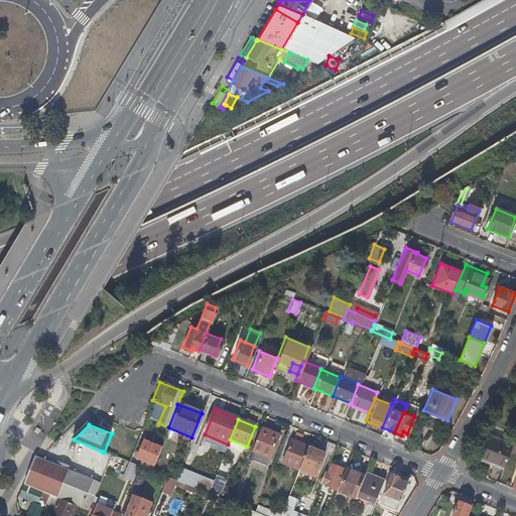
[(261,428),(252,452),(268,459),(269,459),(278,434),(261,428)]
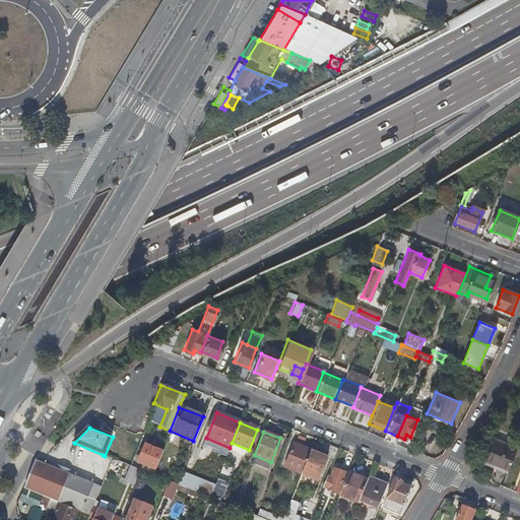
[(298,436),(295,444),(301,446),(304,439),(298,436)]
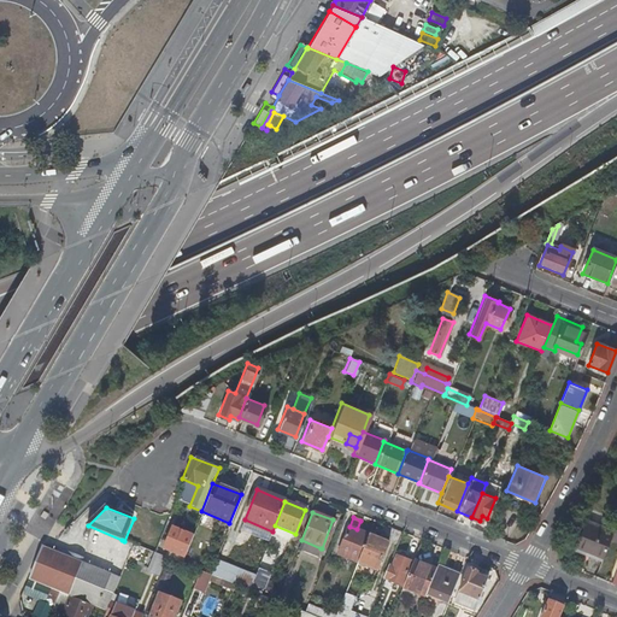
[(272,532),(245,519),(242,527),(270,538),(272,532)]
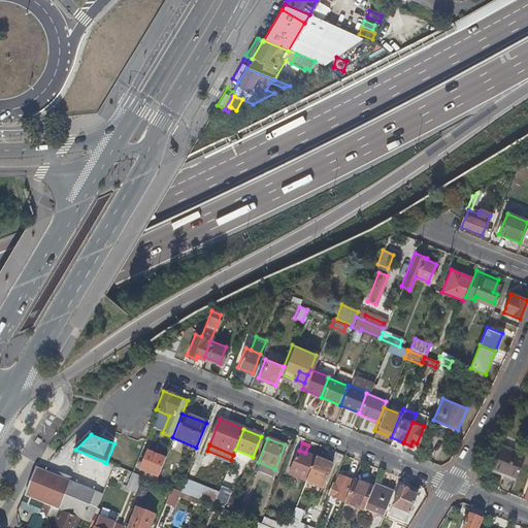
[(490,468),(515,479),(522,461),(523,458),(498,448),(490,468)]
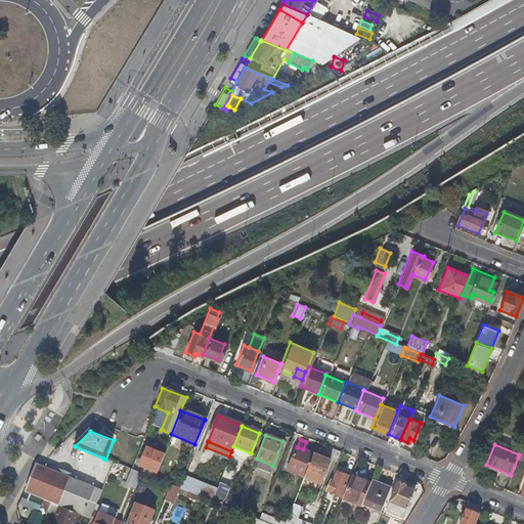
[(302,478),(312,453),(303,449),(297,447),(295,446),(286,471),(302,478)]
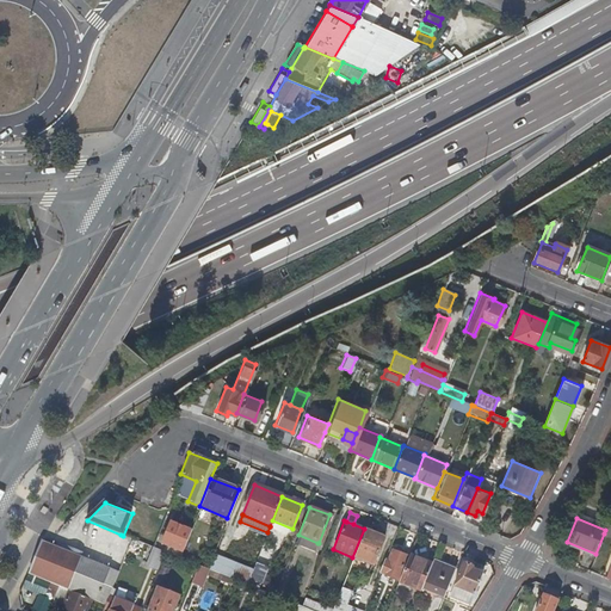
[(168,522),(167,524),(189,534),(189,530),(168,522)]
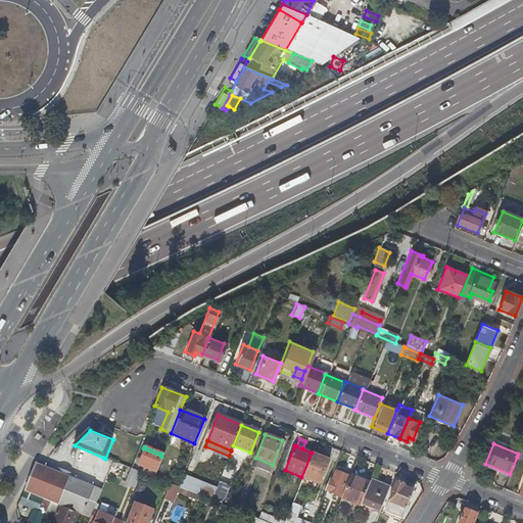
[(161,457),(143,448),(136,465),(154,473),(161,457)]
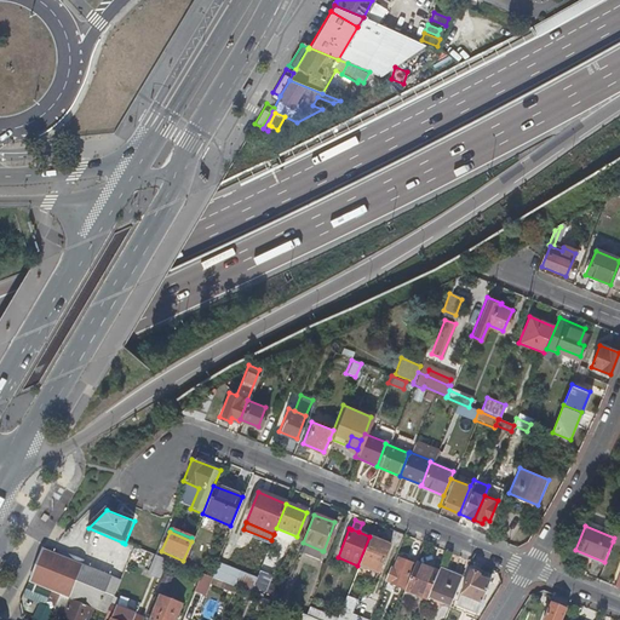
[(369,537),(357,566),(377,573),(389,545),(369,537)]
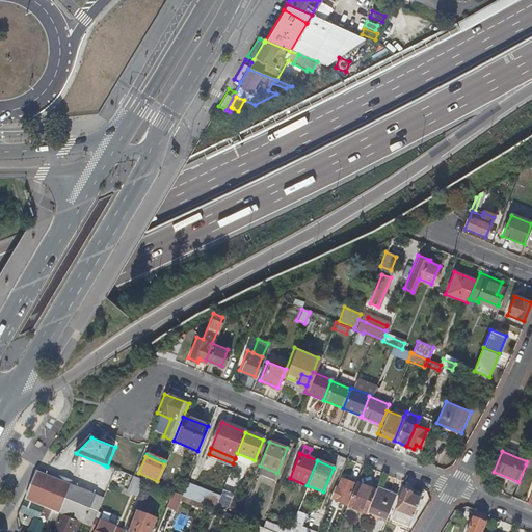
[(276,473),(260,466),(257,474),(273,481),(276,473)]
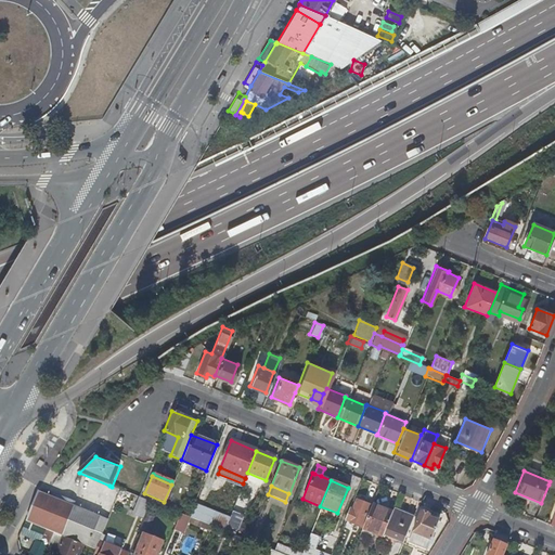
[(82,544),(94,550),(106,518),(60,499),(43,492),(36,489),(23,520),(24,520),(46,529),(51,531),(60,536),(82,544)]
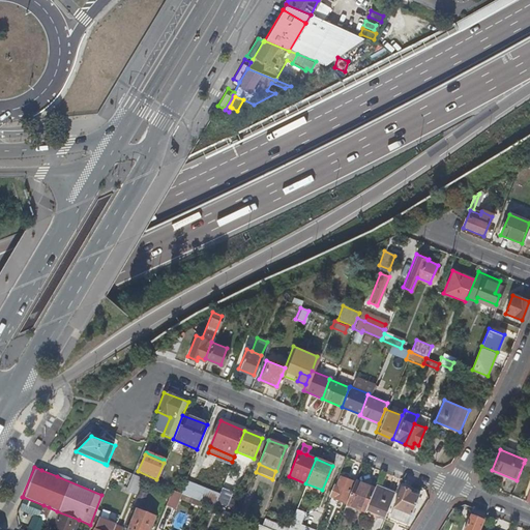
[(125,484),(129,473),(123,471),(119,482),(125,484)]
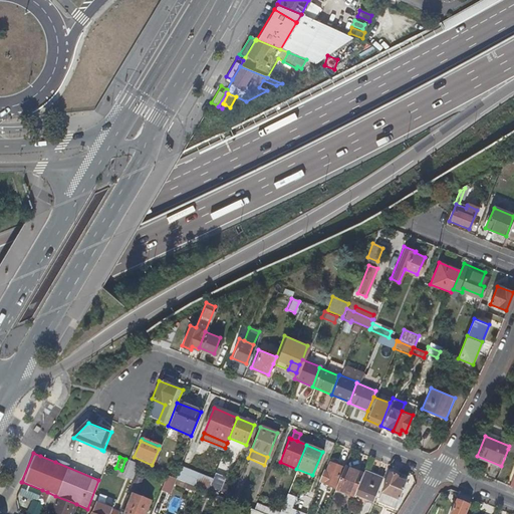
[(127,460),(125,459),(121,470),(119,475),(132,480),(138,464),(127,460)]
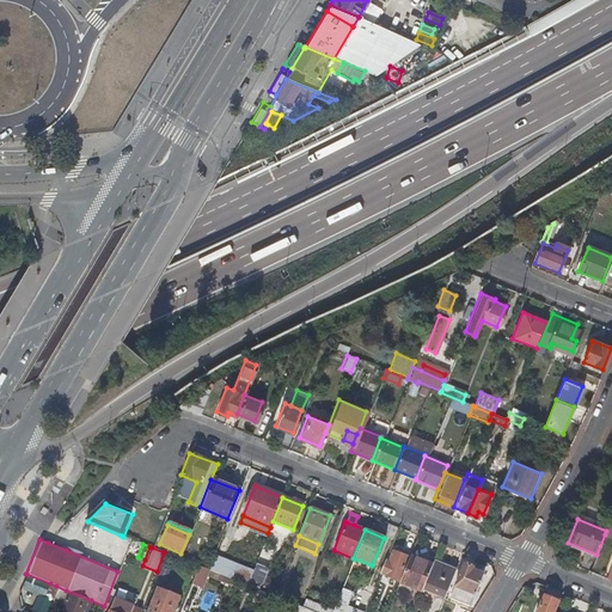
[(392,580),(399,582),(409,558),(391,551),(387,562),(385,561),(379,574),(386,577),(385,580),(391,582),(392,580)]
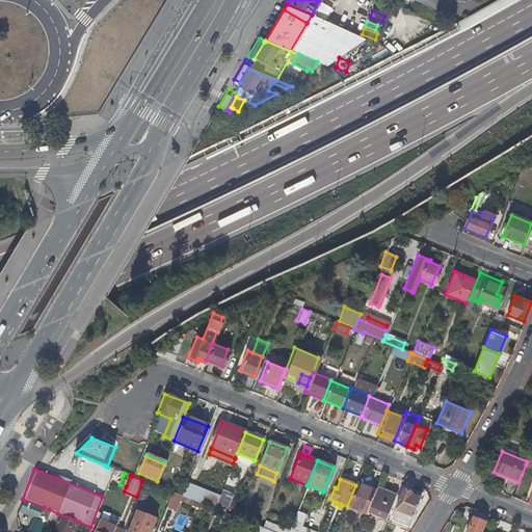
[(355,485),(347,506),(366,513),(367,511),(375,490),(356,483),(355,485)]
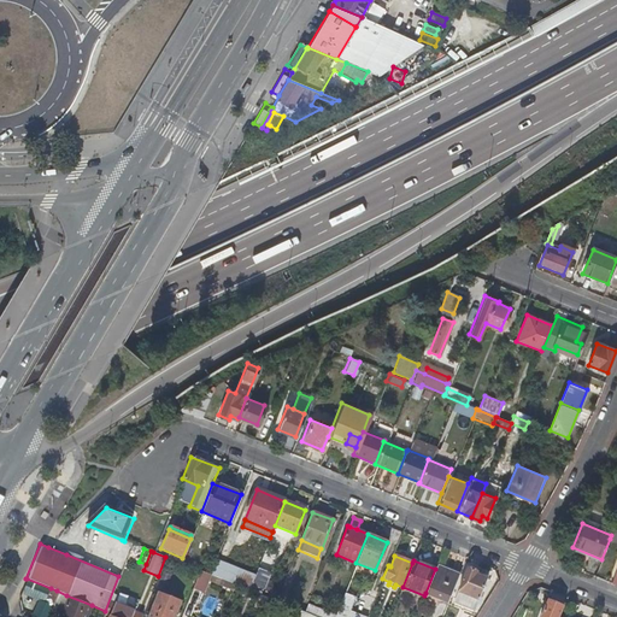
[(254,575),(217,562),(212,575),(248,588),(250,586),(254,575)]
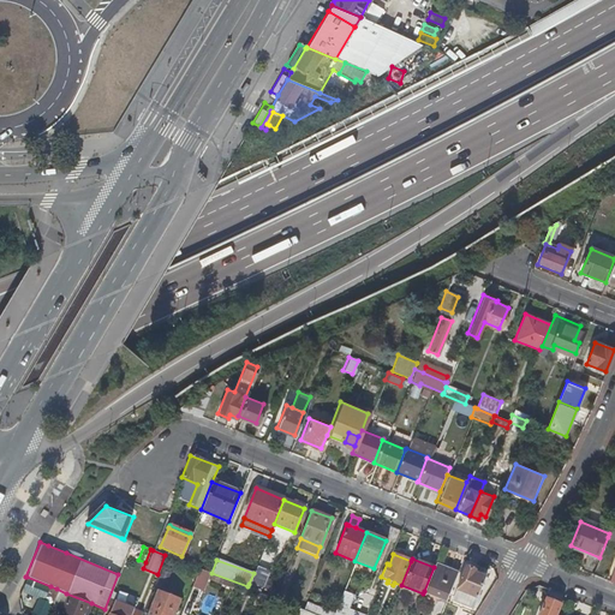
[(434,567),(424,591),(447,599),(458,574),(435,565),(434,567)]
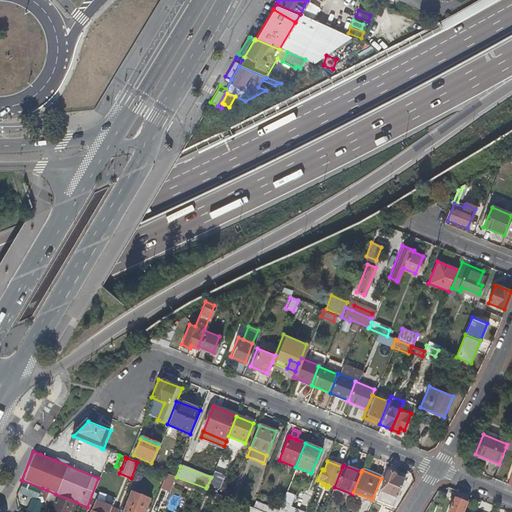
[(211,477),(207,486),(217,490),(223,475),(214,471),(211,477)]
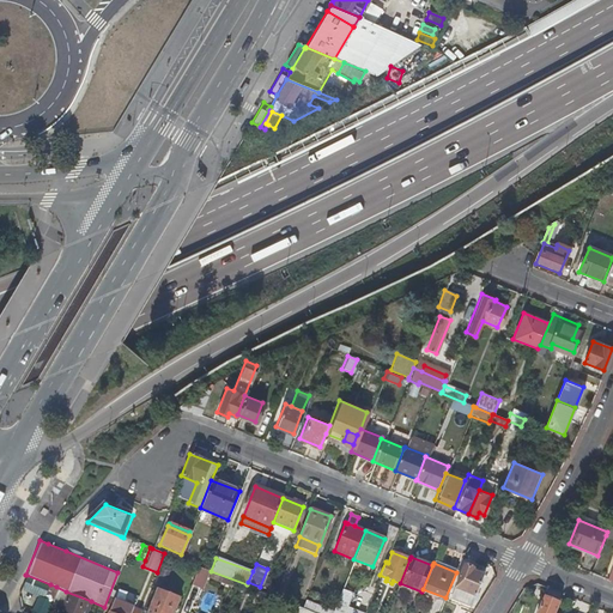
[(473,569),(463,565),(454,589),(475,598),(484,577),(472,572),(473,569)]
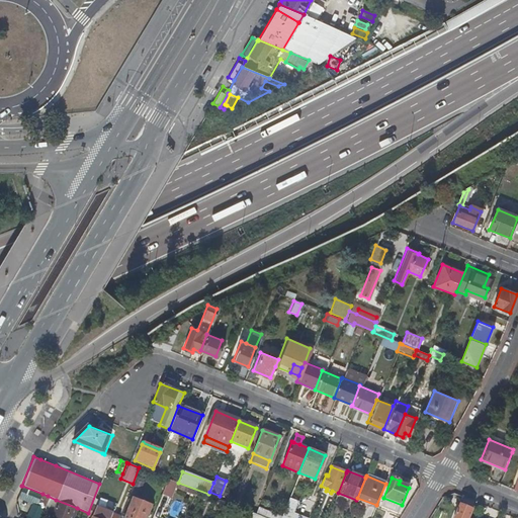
[(42,494),(38,504),(44,506),(48,496),(42,494)]
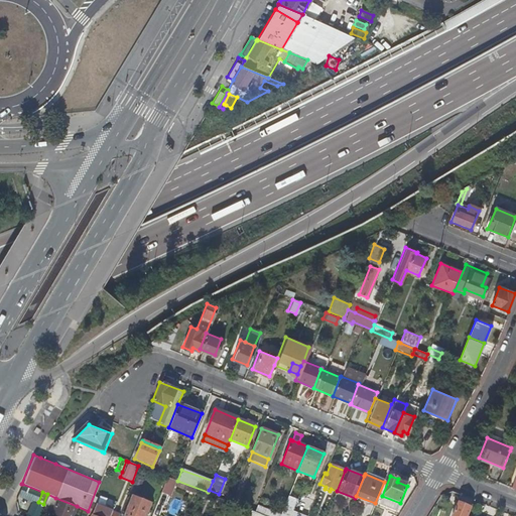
[(157,505),(162,507),(167,495),(162,493),(157,505)]
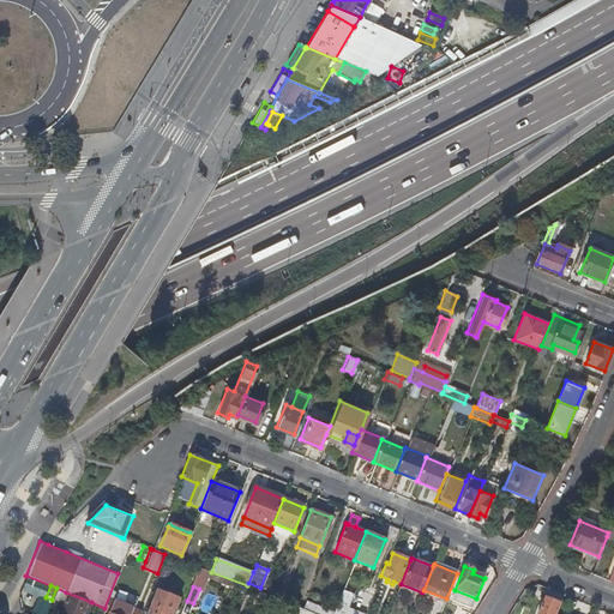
[(66,593),(56,588),(52,600),(48,608),(59,612),(66,593)]
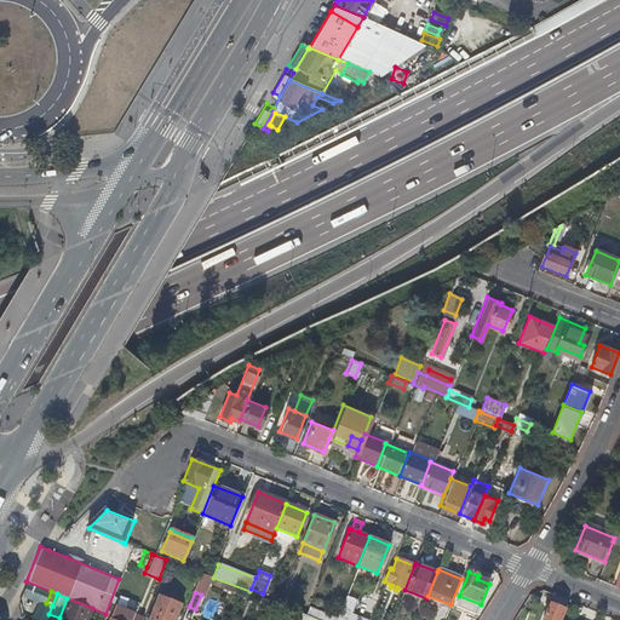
[(159,596),(148,619),(173,619),(181,604),(159,596)]
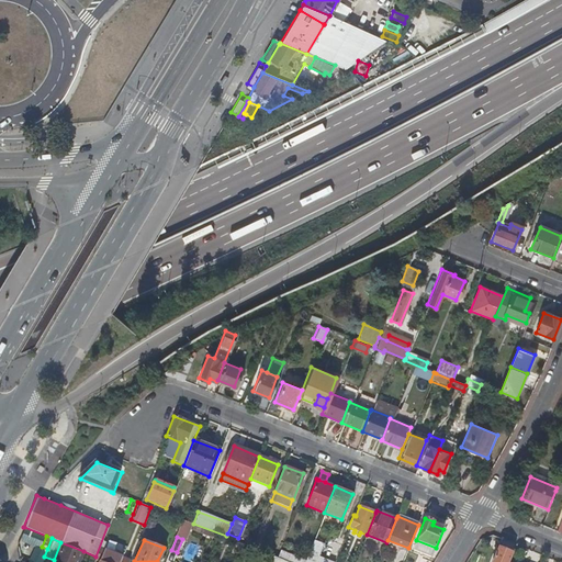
[(304,561),(303,561),(326,561),(317,559),(323,544),(313,540),(304,561)]
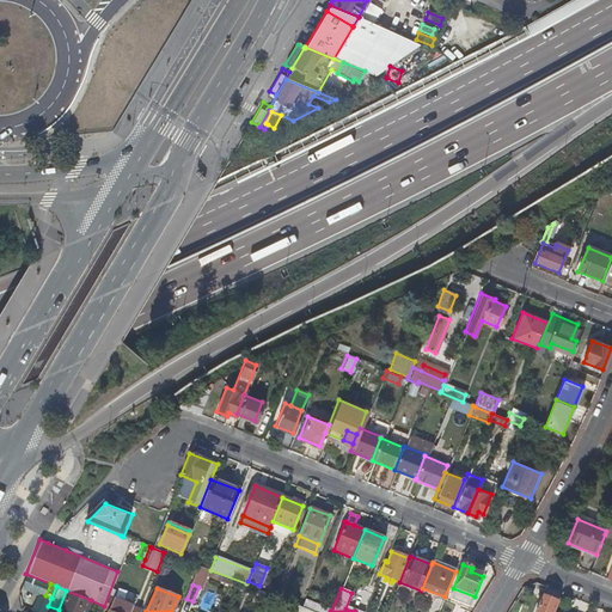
[(85,611),(91,600),(66,591),(59,610),(63,611),(85,611)]
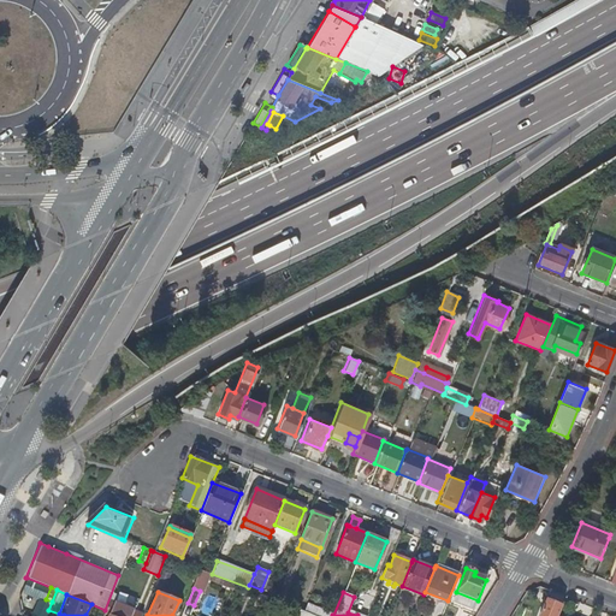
[(276,602),(265,597),(261,606),(274,611),(278,602),(276,602)]
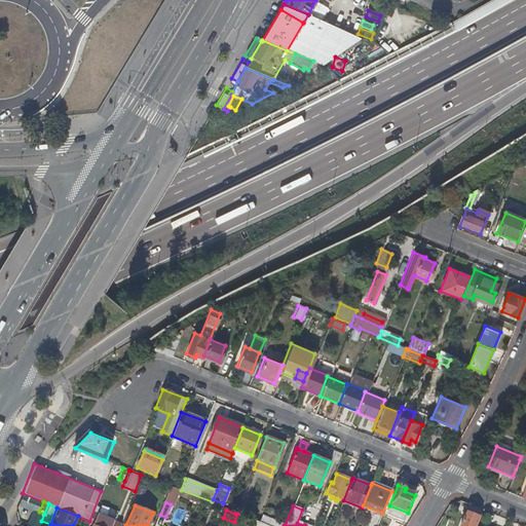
[(466,510),(459,525),(475,525),(479,516),(466,510)]
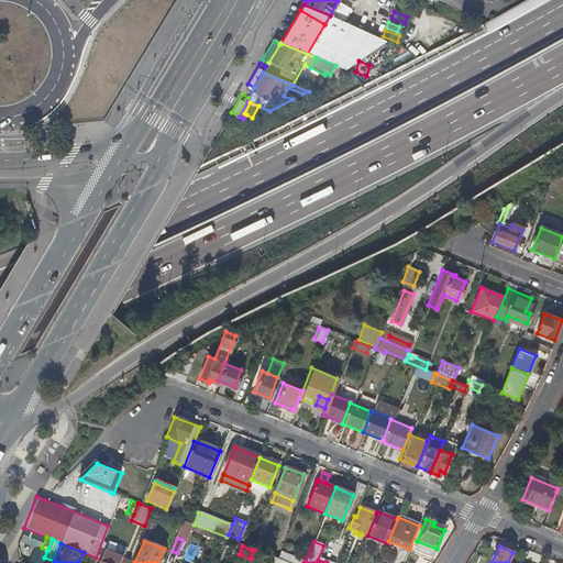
[(118,562),(121,558),(102,550),(97,562),(118,562)]
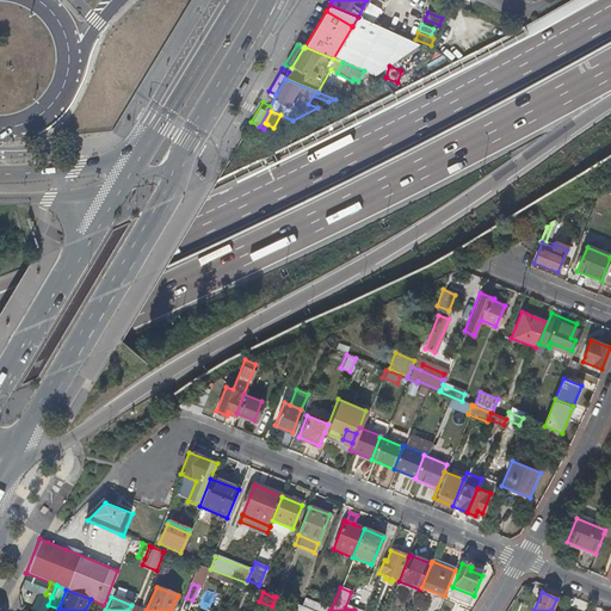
[(304,600),(302,608),(309,610),(329,610),(331,610),(304,600)]
